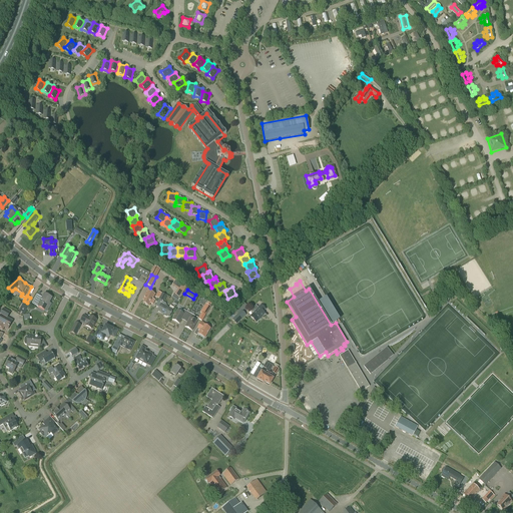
[(155,301),(152,299),(155,294),(148,291),(144,300),(145,300),(143,304),(148,306),(150,304),(153,305),(155,301)]
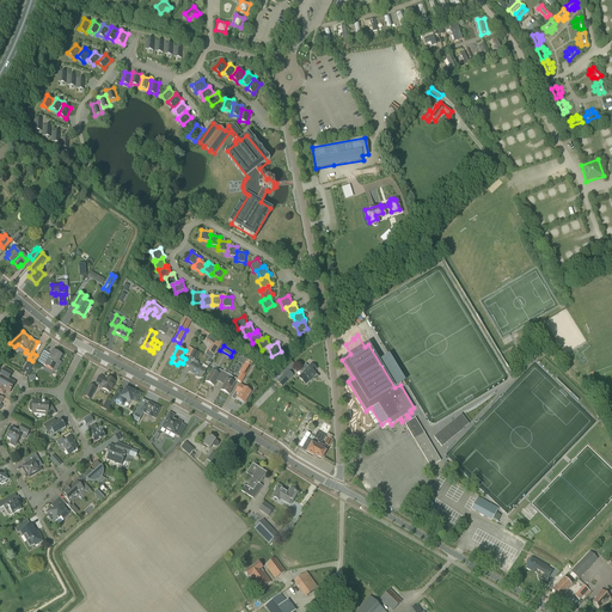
[(46,366),(46,365),(56,369),(61,362),(59,361),(61,355),(53,350),(47,362),(40,359),(38,362),(46,366)]
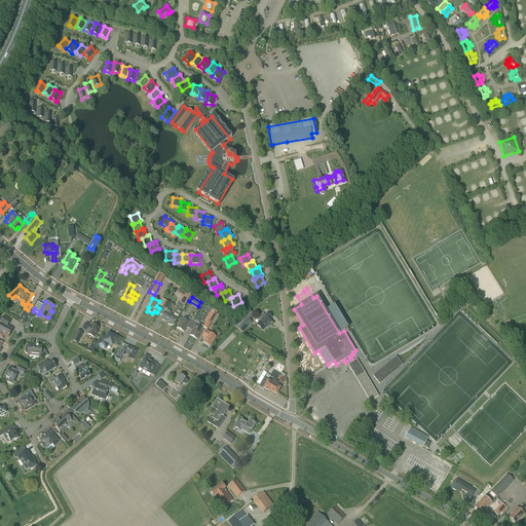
[(349,328),(336,304),(328,308),(342,332),(349,328)]
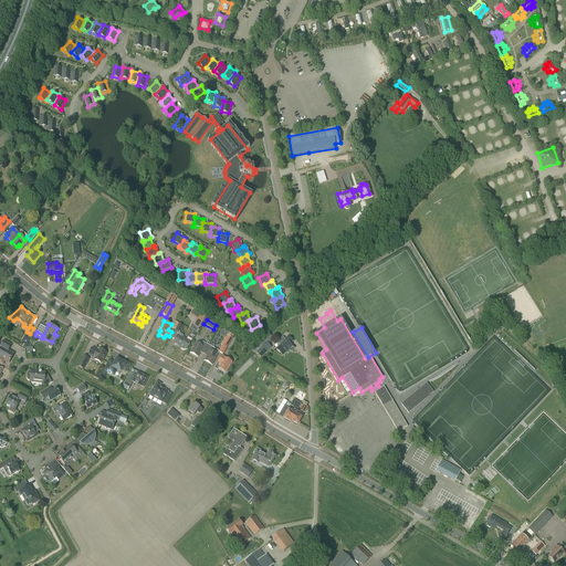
[(221,345),(222,346),(227,348),(233,338),(232,337),(233,335),(230,334),(229,336),(227,335),(221,345)]
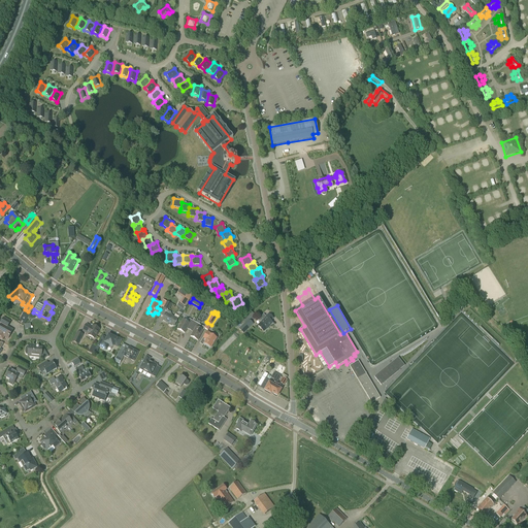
[(174,326),(177,320),(166,312),(163,319),(168,322),(168,323),(169,324),(169,325),(171,326),(172,326),(174,326)]
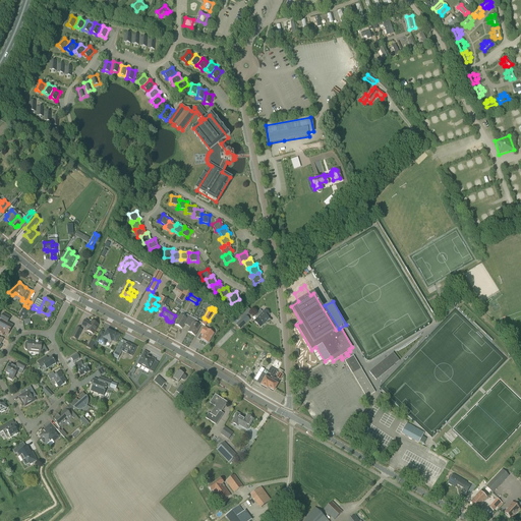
[(23,321),(29,312),(22,309),(18,317),(23,321)]
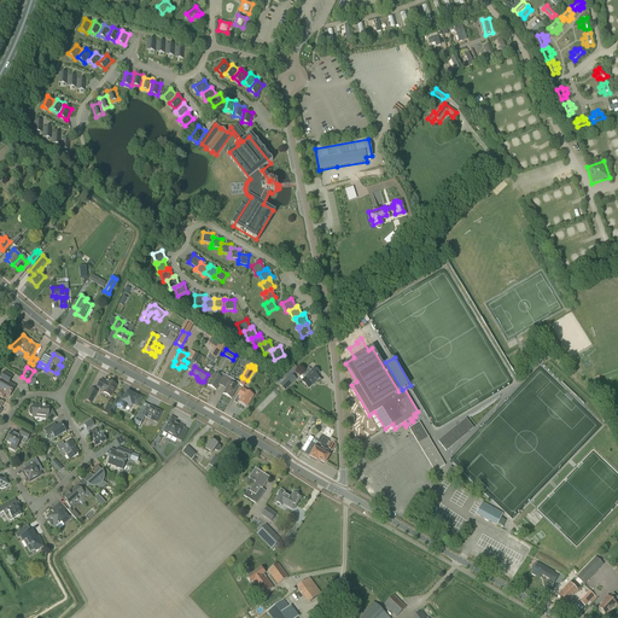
[(320,373),(314,367),(310,369),(309,367),(302,374),(305,378),(302,382),(308,389),(319,378),(316,375),(320,373)]
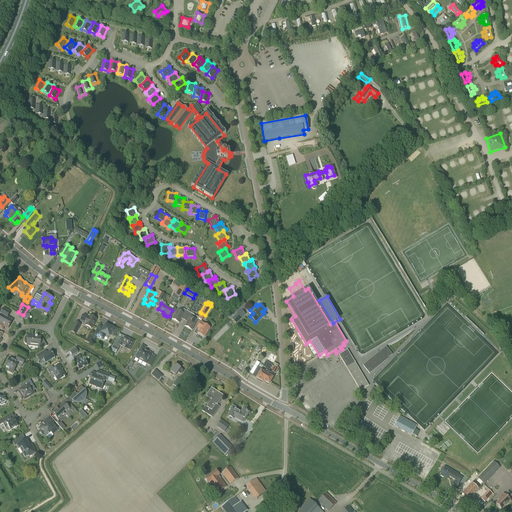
[(7,317),(11,311),(3,307),(0,313),(0,316),(0,329),(2,331),(5,327),(8,328),(13,320),(7,317)]
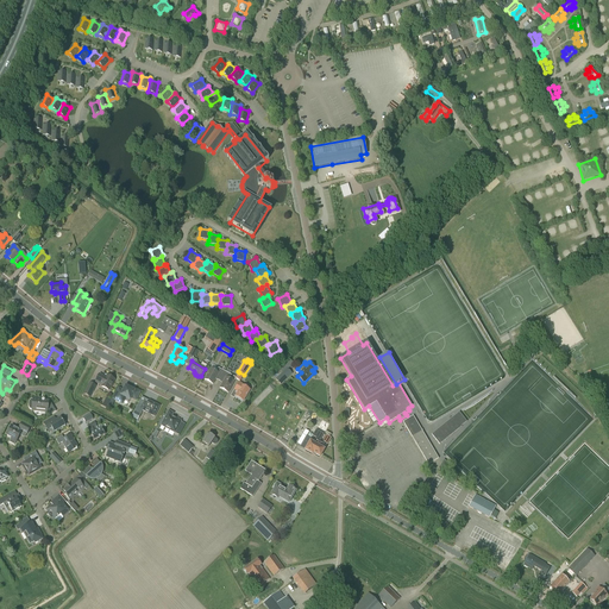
[(213,384),(217,378),(220,380),(224,371),(226,369),(224,368),(223,370),(218,369),(217,372),(211,369),(205,380),(213,384)]
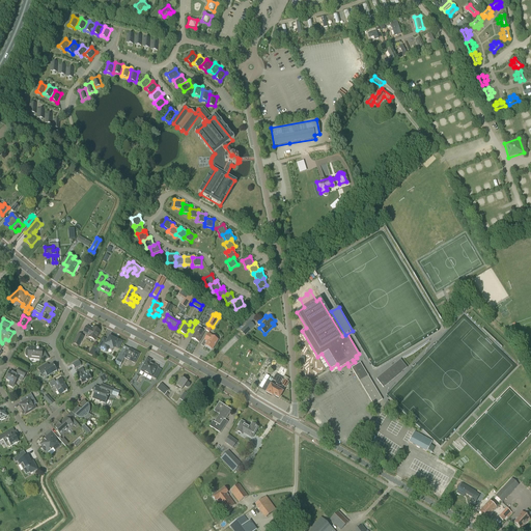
[(195,324),(192,331),(194,333),(191,338),(198,342),(204,333),(199,330),(200,327),(195,324)]
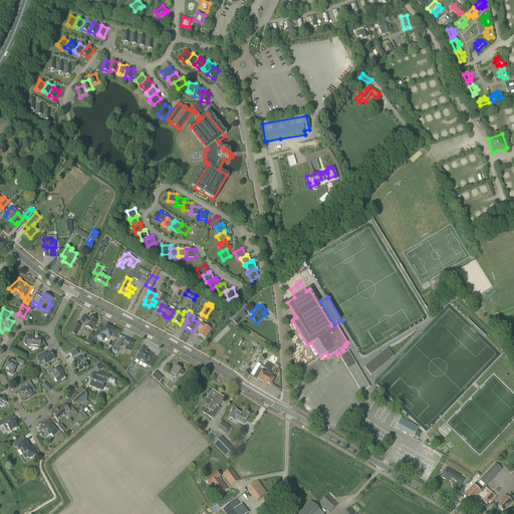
[(237,325),(244,318),(239,313),(232,320),(237,325)]
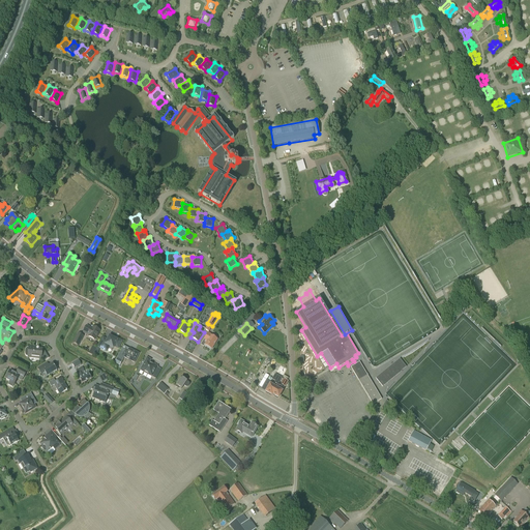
[(92,329),(89,328),(90,327),(86,325),(83,332),(89,335),(88,336),(94,340),(96,336),(97,336),(98,334),(97,333),(99,330),(93,327),(92,329)]
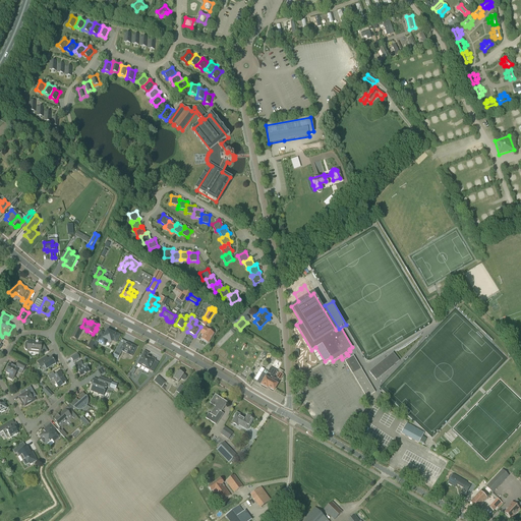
[(208,344),(214,334),(207,330),(208,329),(205,327),(200,334),(204,336),(200,340),(208,344)]
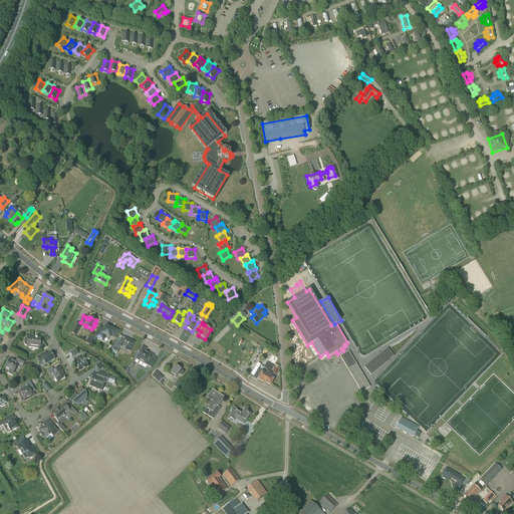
[(76,336),(81,325),(75,323),(70,333),(76,336)]
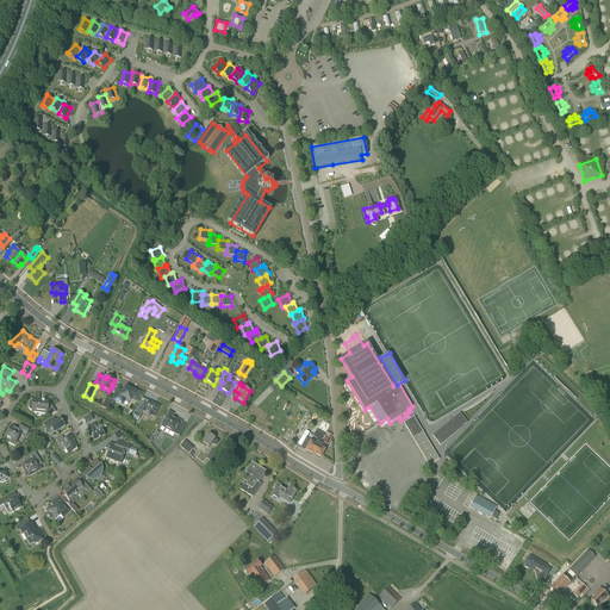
[(134,391),(125,387),(123,391),(119,388),(113,400),(120,404),(124,397),(130,400),(131,398),(136,400),(139,392),(135,390),(134,391)]
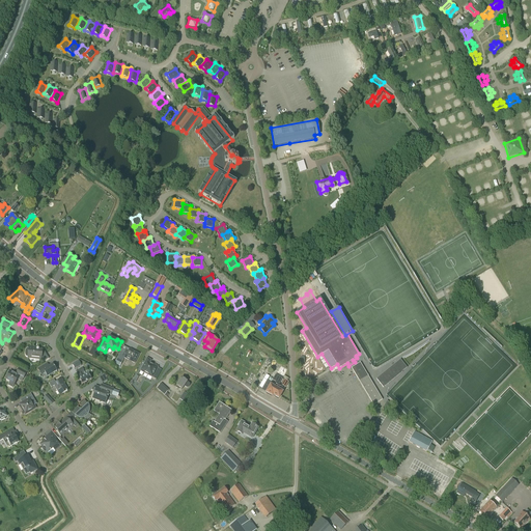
[(192,340),(188,351),(196,354),(200,343),(192,340)]
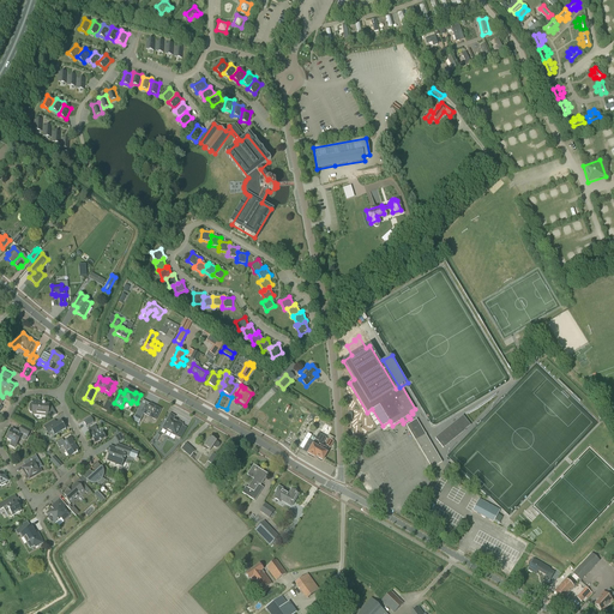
[(41,403),(41,402),(34,402),(34,403),(31,402),(30,404),(29,405),(29,408),(29,410),(29,411),(30,413),(32,413),(32,415),(48,416),(50,419),(56,415),(53,408),(49,407),(49,404),(46,404),(46,403),(44,402),(43,402),(43,403),(42,403),(42,404),(41,403)]
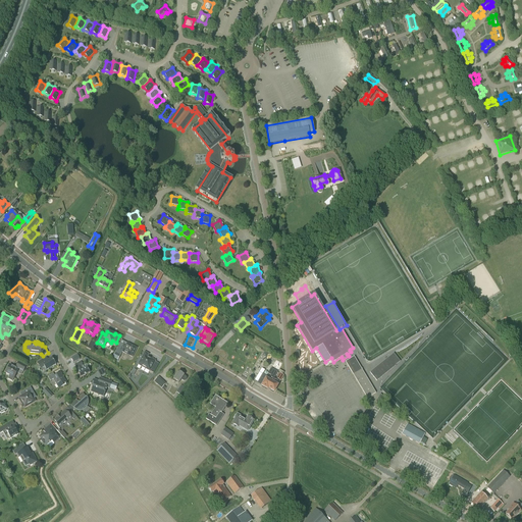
[(137,348),(127,344),(125,349),(122,347),(118,346),(114,353),(118,355),(120,351),(133,357),(137,348)]
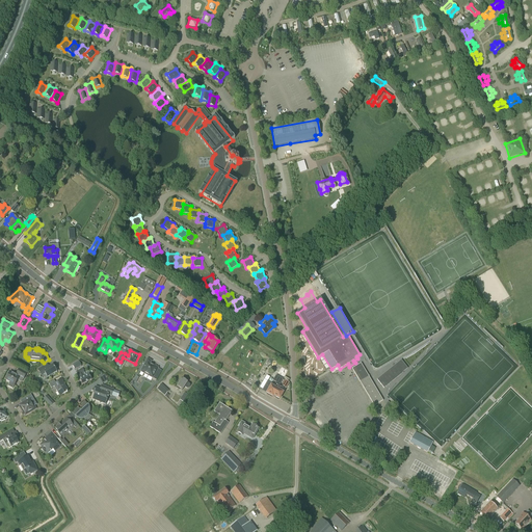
[(148,358),(140,372),(148,376),(149,375),(157,379),(161,371),(158,369),(158,368),(153,365),(153,366),(150,364),(152,362),(148,358)]
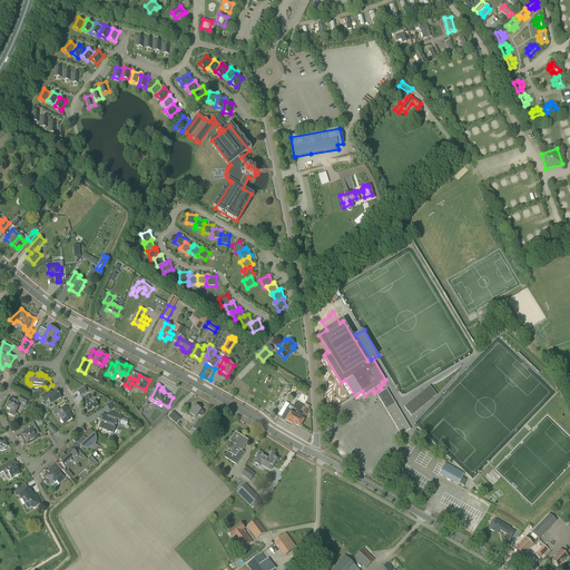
[(411,416),(432,400),(432,399),(436,395),(430,386),(404,406),(411,416)]
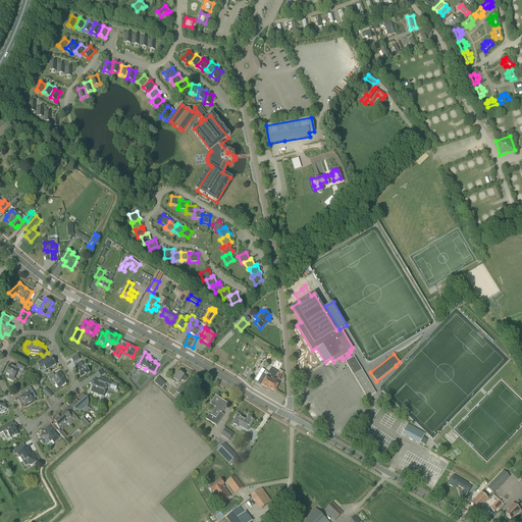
[(48,360),(46,357),(37,362),(41,369),(45,366),(47,370),(55,365),(52,358),(48,360)]
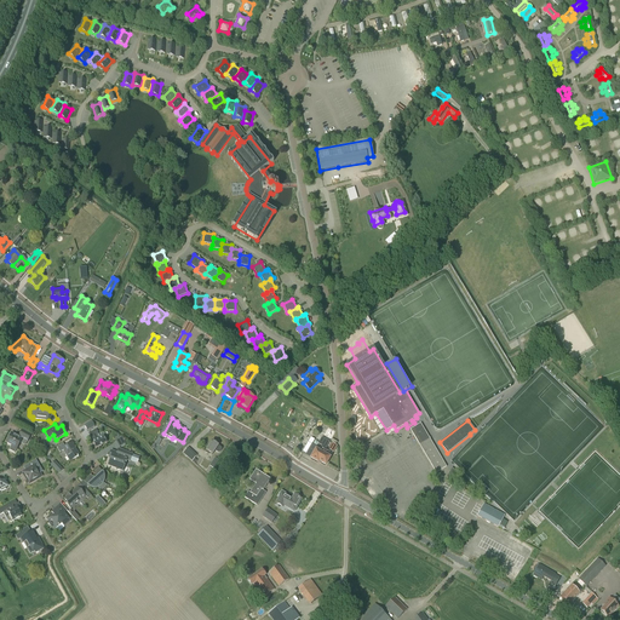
[(420,424),(409,430),(419,445),(419,446),(436,474),(447,468),(430,438),(420,424)]
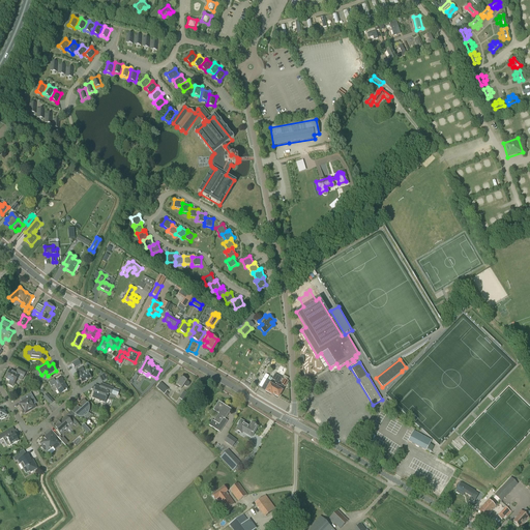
[(24,378),(27,372),(19,367),(16,374),(10,371),(5,379),(9,381),(8,385),(12,387),(19,376),(24,378)]
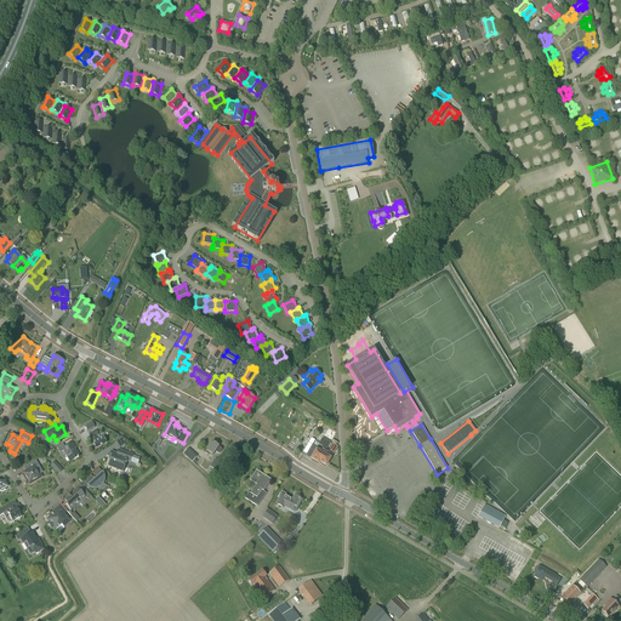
[(98,440),(96,436),(98,434),(96,431),(89,434),(91,438),(92,438),(93,443),(96,449),(107,444),(103,438),(98,440)]
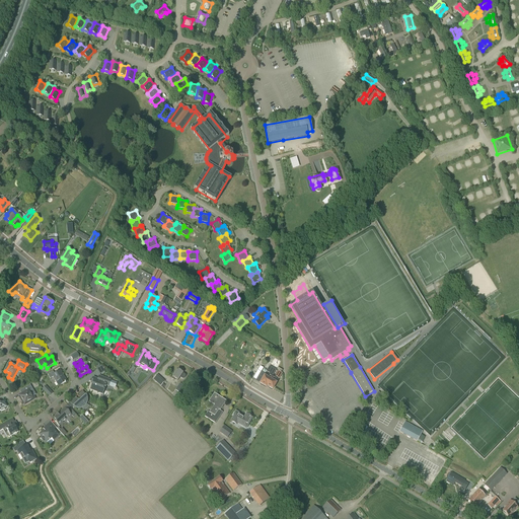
[(276,370),(270,366),(266,372),(273,375),(276,370)]
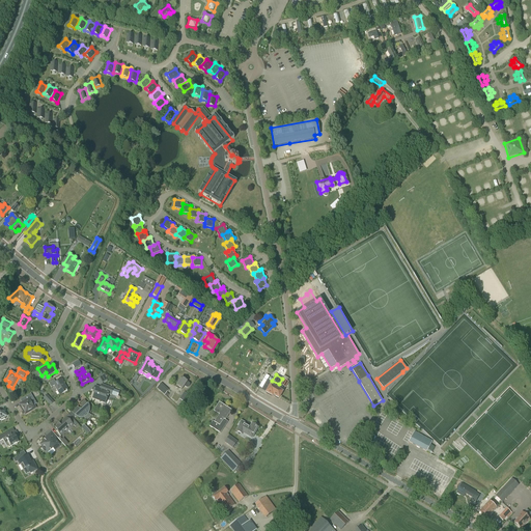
[(188,388),(190,385),(190,384),(182,378),(175,388),(179,390),(180,389),(182,390),(184,386),(187,388),(188,388)]
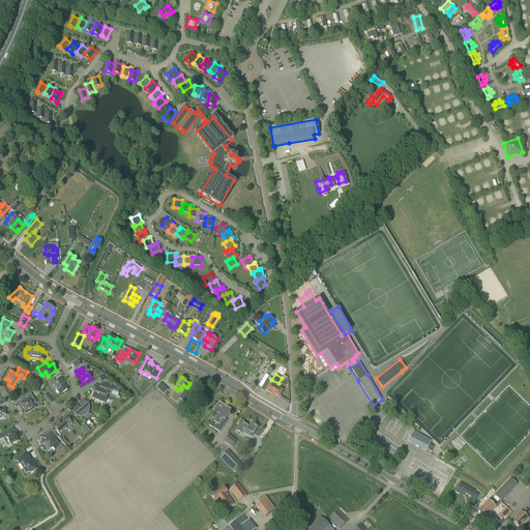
[(67,389),(61,379),(56,382),(54,379),(49,382),(51,387),(55,385),(60,394),(67,389)]
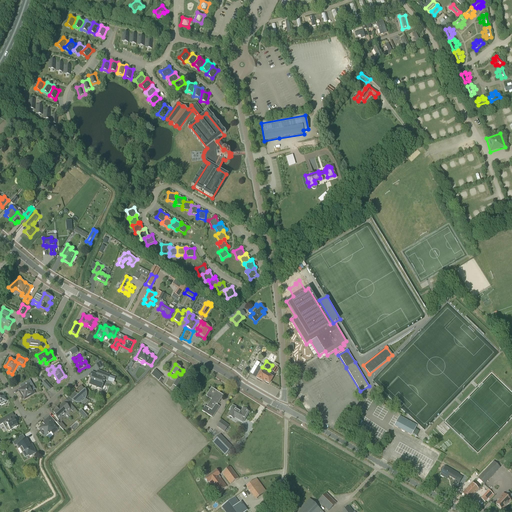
[(273,378),(272,378),(274,375),(262,368),(261,369),(258,367),(257,368),(254,366),(250,374),(253,375),(252,376),(262,382),(263,381),(269,384),(273,378)]
